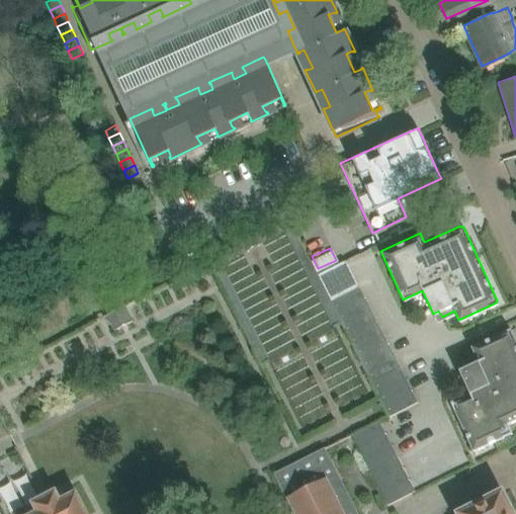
[(190,266),(196,277),(212,269),(206,258),(190,266)]
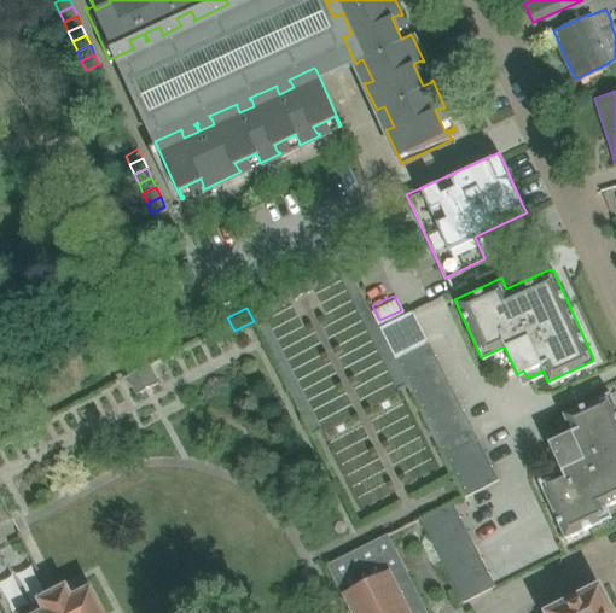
[(393,356),(400,369),(434,352),(426,339),(393,356)]
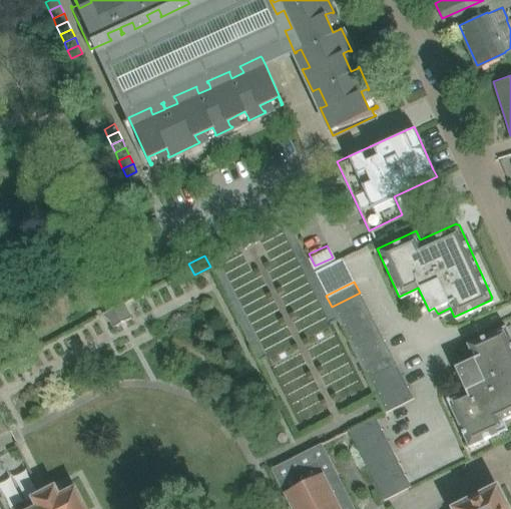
[(332,307),(338,319),(366,305),(360,293),(332,307)]
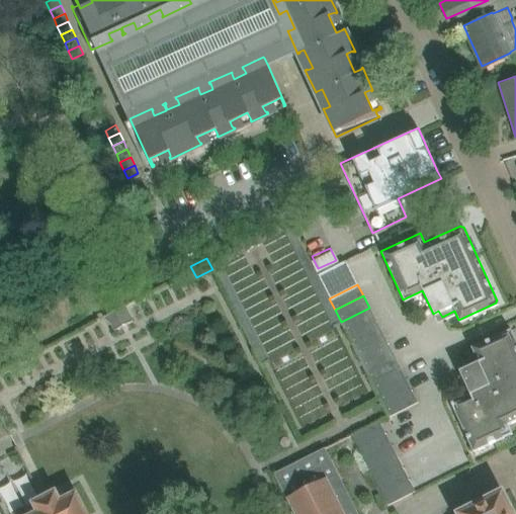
[(105,313),(113,328),(132,318),(123,304),(105,313)]
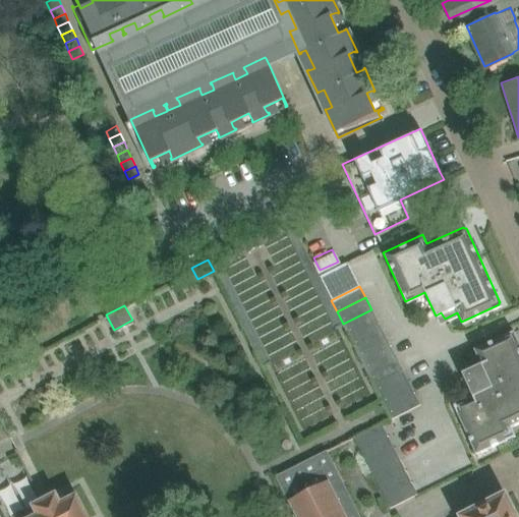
[(343,324),(348,335),(377,321),(371,309),(343,324)]
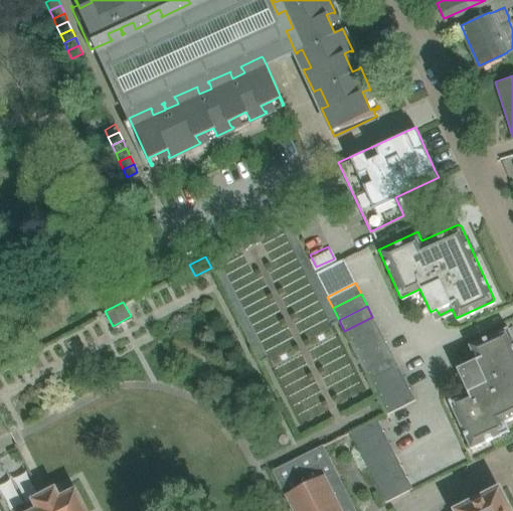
[(344,331),(350,342),(378,328),(372,317),(344,331)]
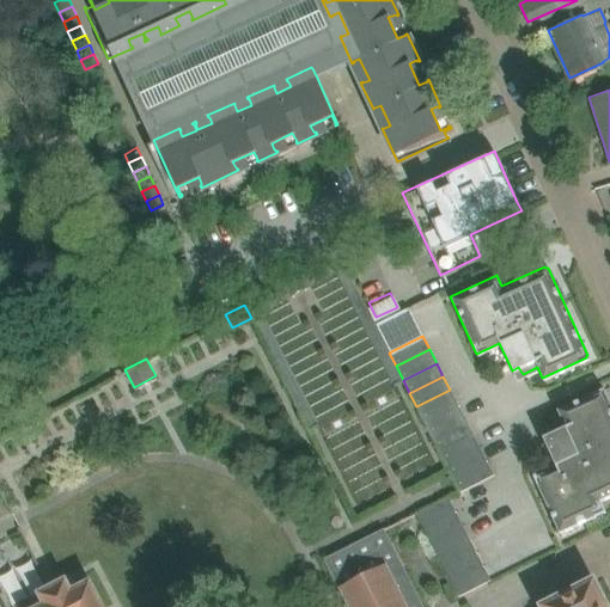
[(548,433),(542,436),(554,463),(531,473),(557,531),(602,510),(602,509),(603,509),(602,508),(603,508),(599,498),(609,492),(609,403),(603,388),(602,390),(602,388),(601,388),(601,387),(555,408),(561,418),(547,424),(548,433)]
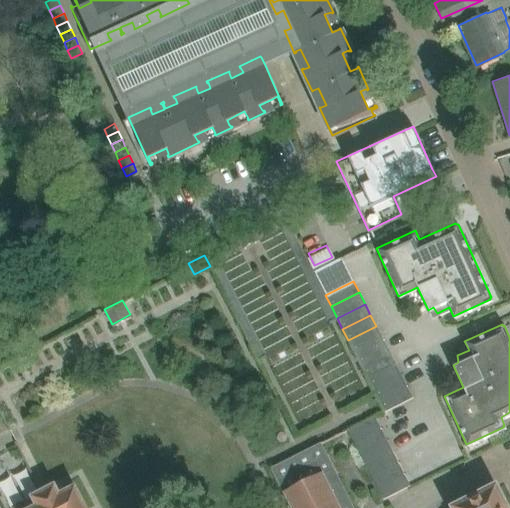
[(348,340),(354,352),(382,338),(376,326),(348,340)]
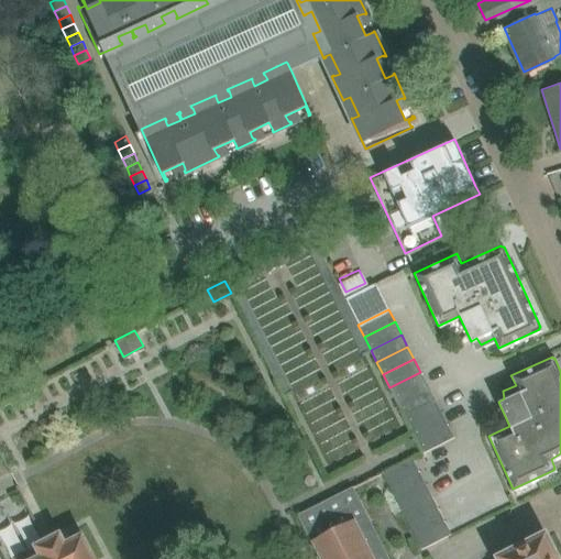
[(389,387),(396,399),(427,384),(420,372),(389,387)]
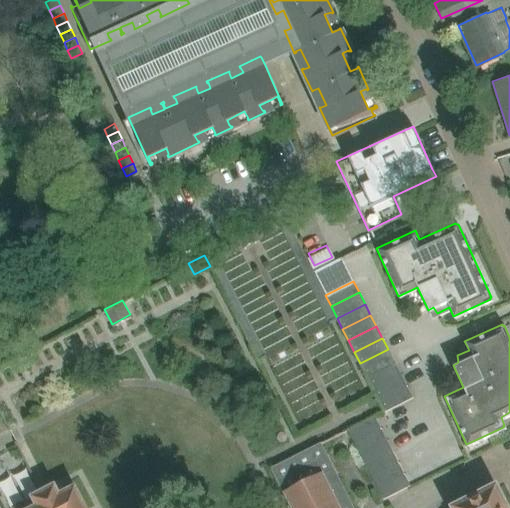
[(360,363),(365,375),(393,360),(388,349),(360,363)]
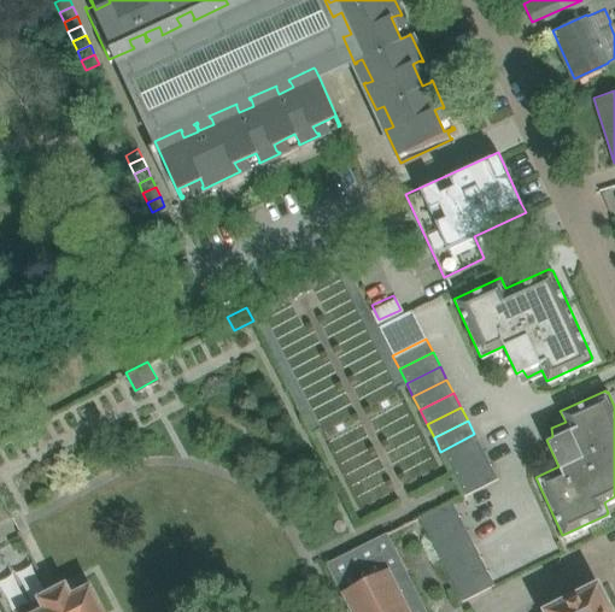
[(440,452),(447,465),(481,448),(474,434),(440,452)]
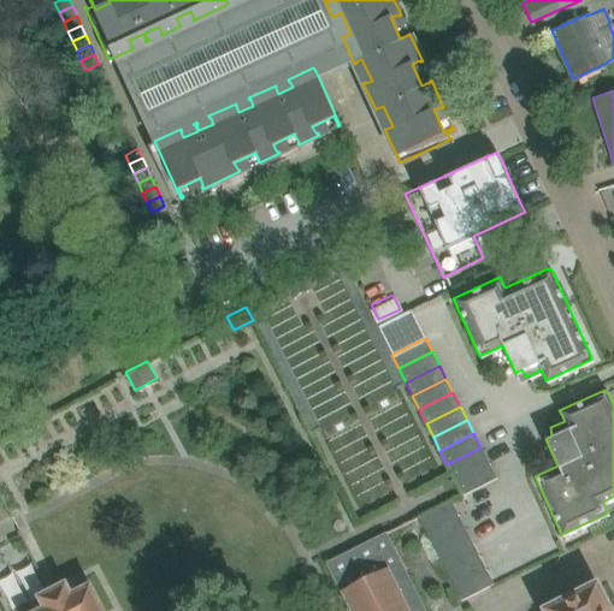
[(447,464),(454,479),(488,461),(480,448),(447,464)]
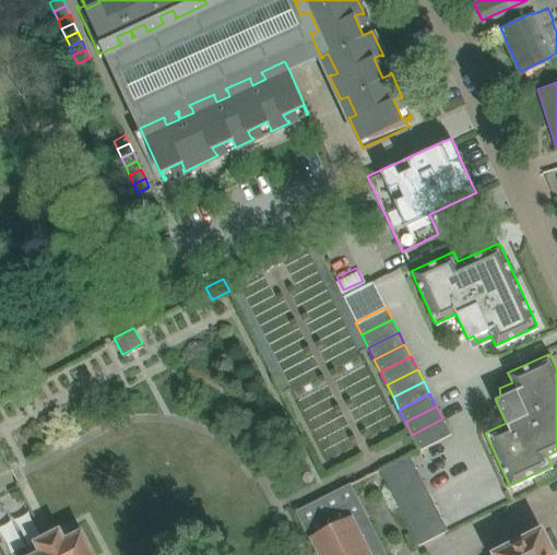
[(442,418),(412,435),(418,447),(449,432),(442,418)]
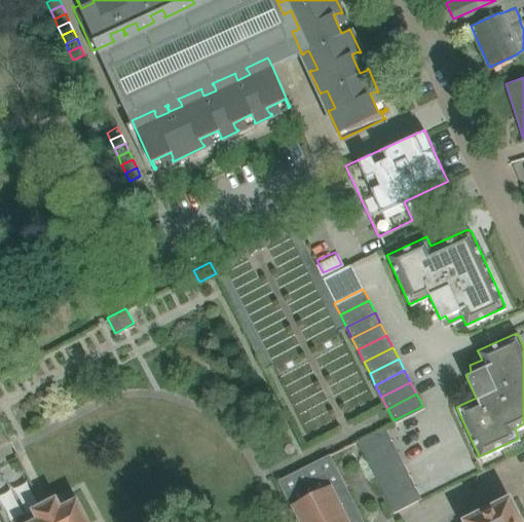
[(357,440),(362,451),(389,438),(383,425),(357,440)]
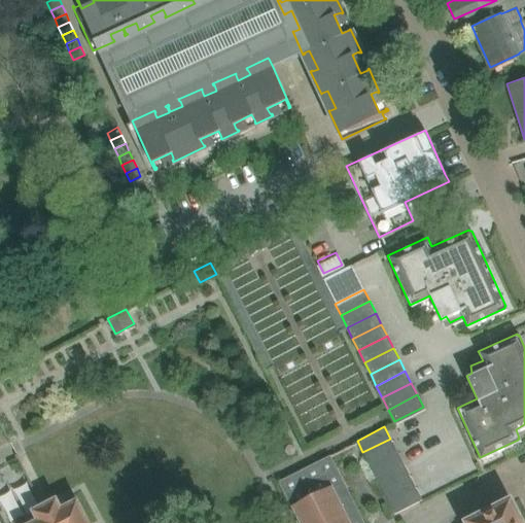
[(362,452),(369,464),(396,450),(390,439),(362,452)]
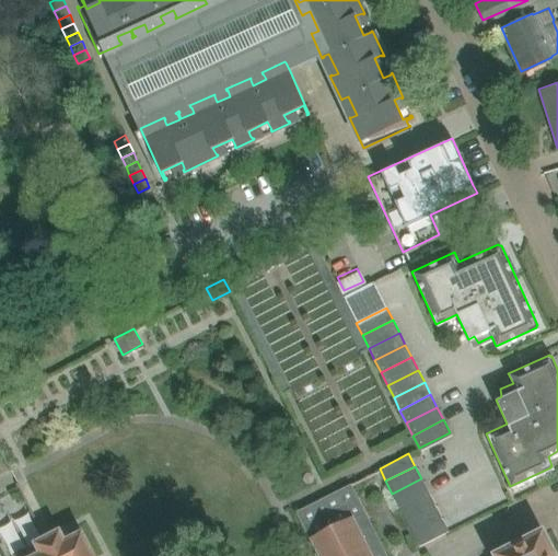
[(392,494),(398,506),(428,491),(421,478),(392,494)]
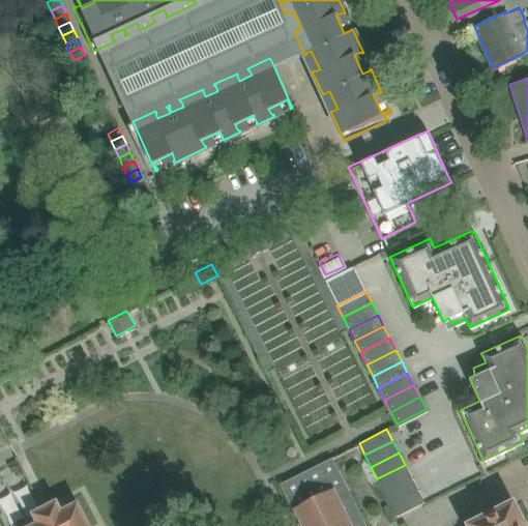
[(364,525),(344,483),(330,456),(312,465),(302,466),(276,478),(290,506),(292,505),(301,525),(89,525),(78,503),(60,513),(55,502),(36,513),(40,522),(32,525),(364,525)]
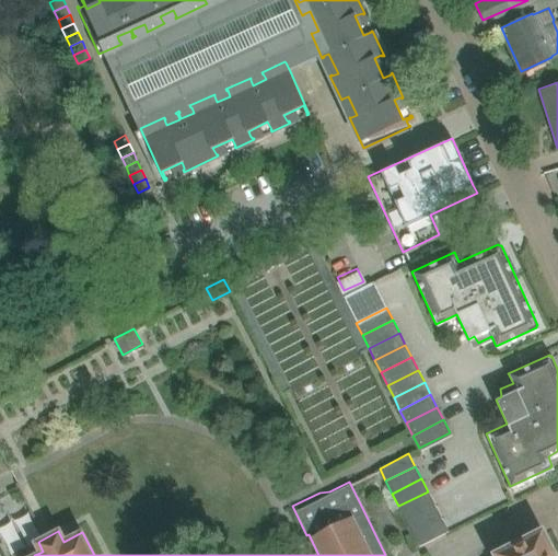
[(398,506),(405,519),(434,504),(428,491),(398,506)]
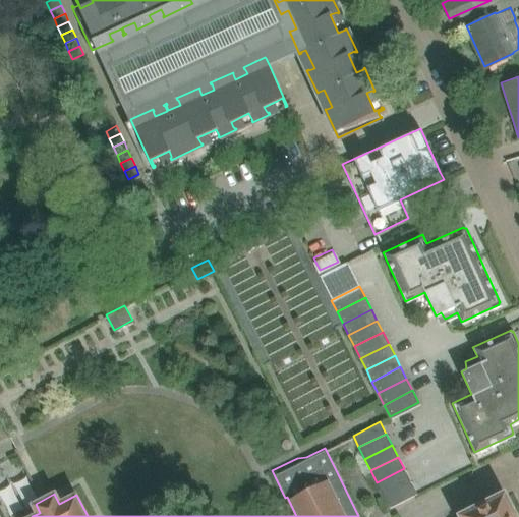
[(377,482),(383,494),(410,479),(404,468),(377,482)]
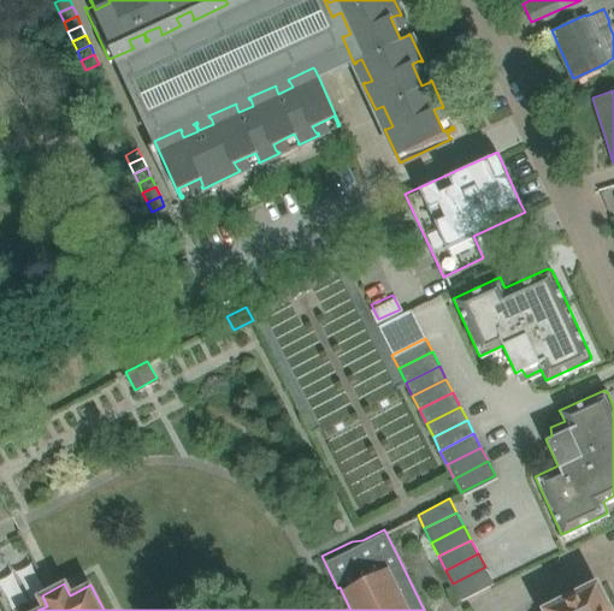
[(485,567),(453,583),(460,598),(491,581),(485,567)]
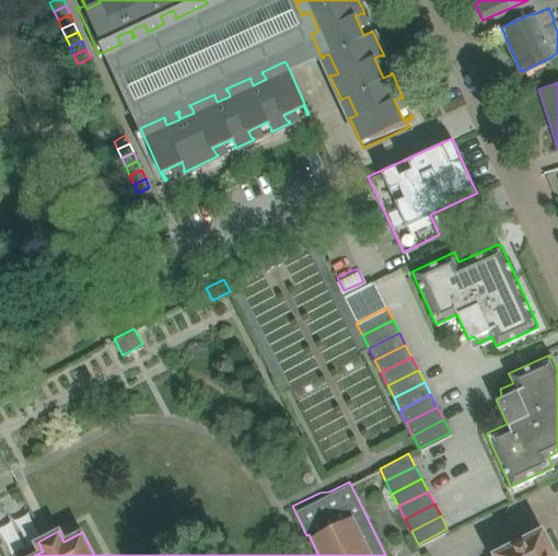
[(554,555),(542,531),(496,554),(496,555),(492,555),(554,555)]
